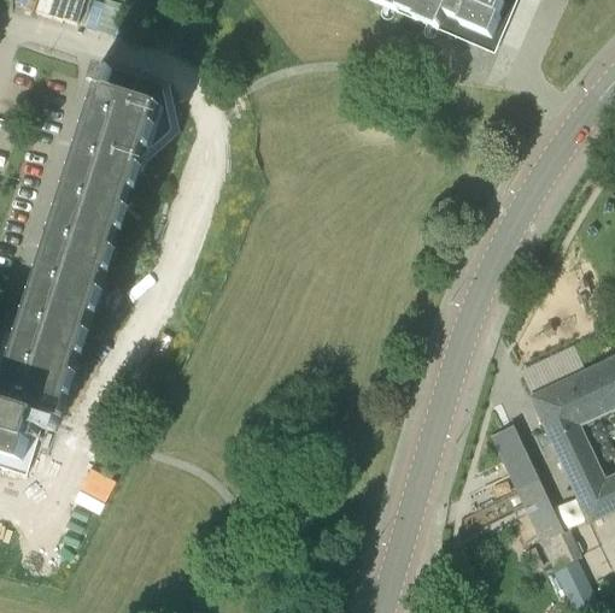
[(388,0),(440,22),(444,13),(460,21),(458,23),(490,37),(499,16),(497,15),(503,0),(388,0)]
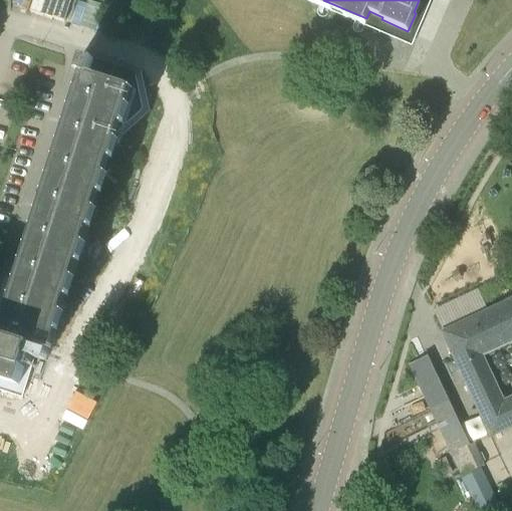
[(43,345),(64,279),(125,83),(86,70),(90,56),(79,52),(74,68),(84,71),(7,316),(0,311),(1,305),(0,299),(0,377),(17,382),(22,364),(20,363),(27,340),(43,345)]
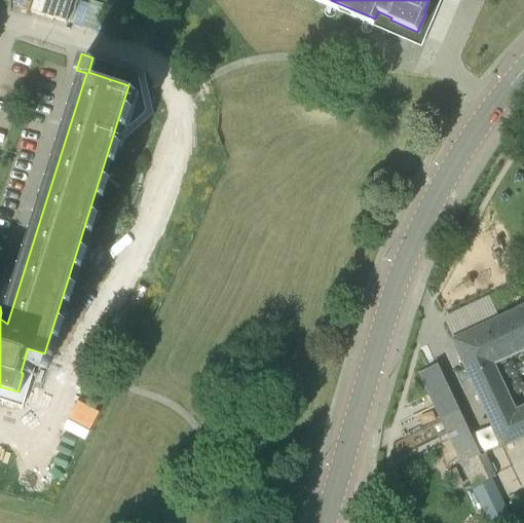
[(101,61),(94,58),(91,66),(99,68),(101,61)]
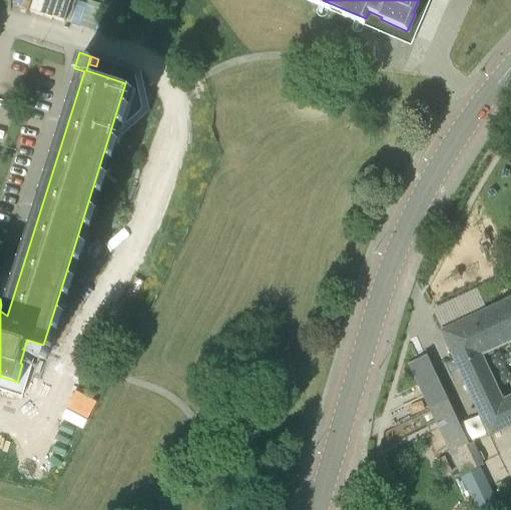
[(510,421),(510,295),(441,329),(488,430),(489,432),(510,421)]
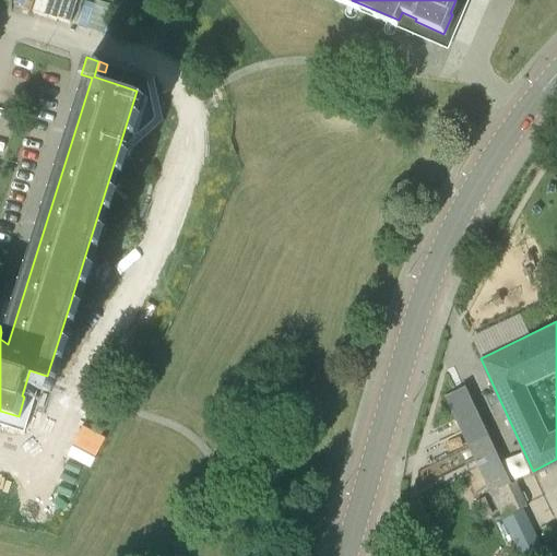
[(514,478),(508,481),(463,381),(443,390),(464,441),(465,441),(488,489),(500,515),(525,503),(514,478)]
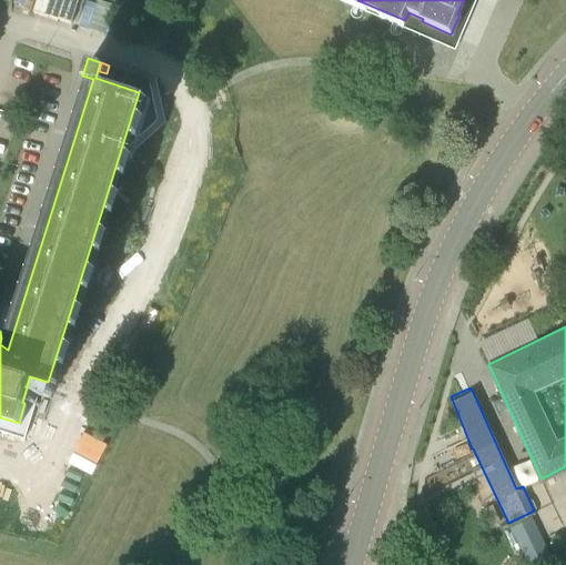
[(511,527),(527,562),(549,552),(533,516),(511,527)]
